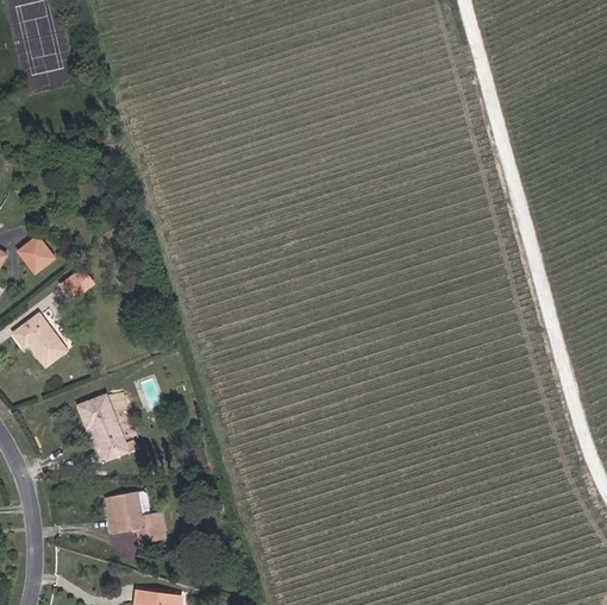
[(41,237),(20,252),(37,272),(56,258),(41,237)]
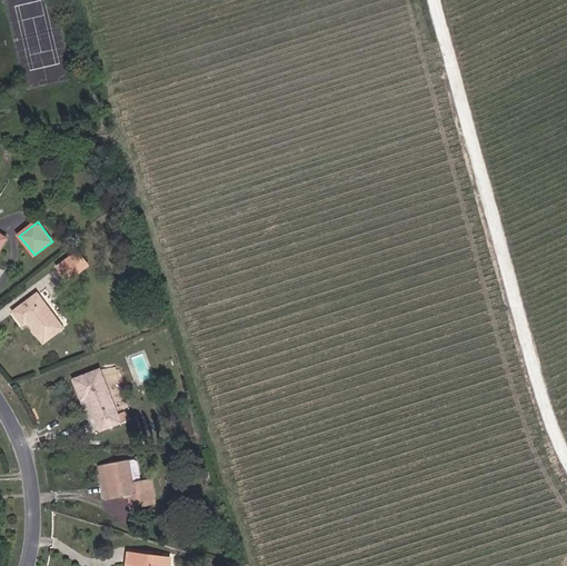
[(79,251),(57,264),(66,279),(88,266),(79,251)]
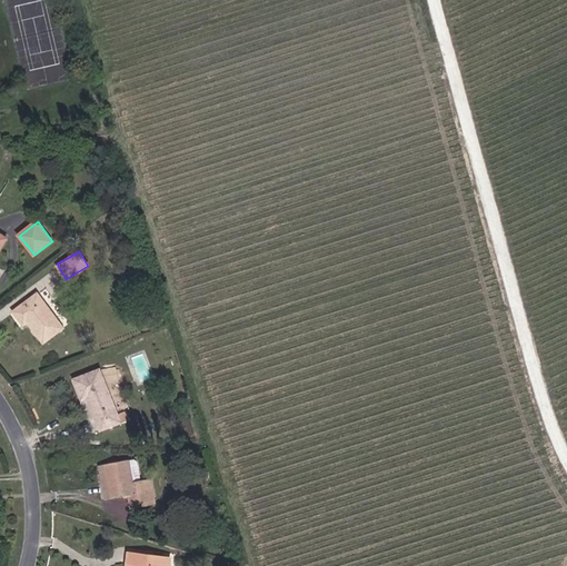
[(45,341),(62,328),(37,294),(12,313),(22,327),(29,321),(45,341)]
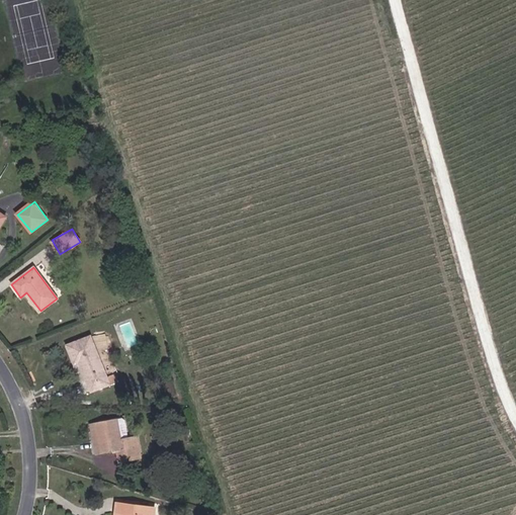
[(73,365),(78,362),(91,394),(110,385),(90,336),(65,346),(73,365)]
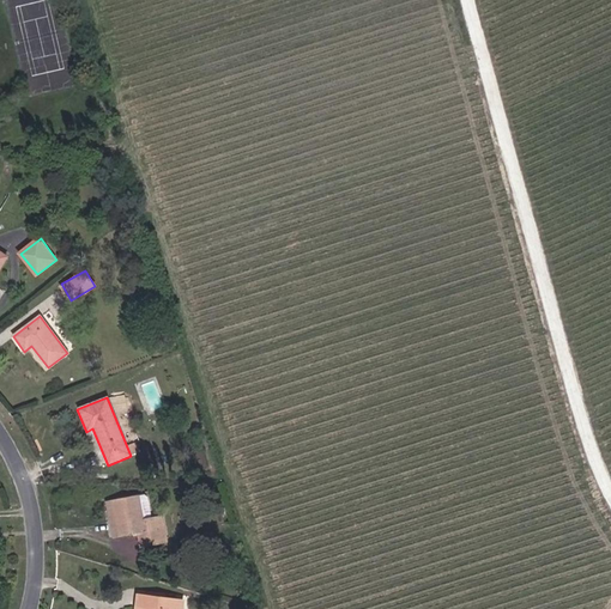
[(139,495),(144,518),(156,516),(150,494),(139,495)]
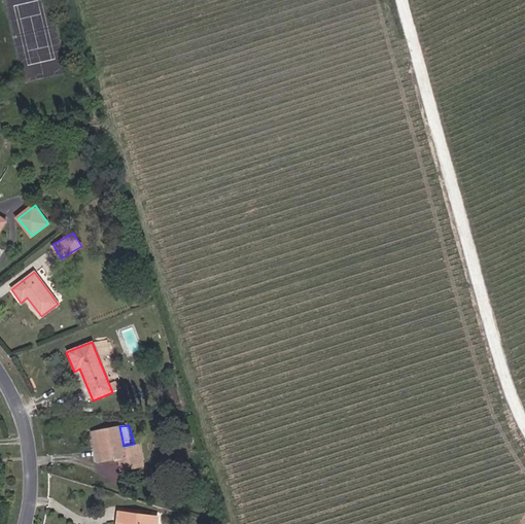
[(119,426),(95,430),(101,460),(118,457),(121,468),(140,465),(139,462),(143,461),(139,443),(134,444),(124,446),(119,426)]
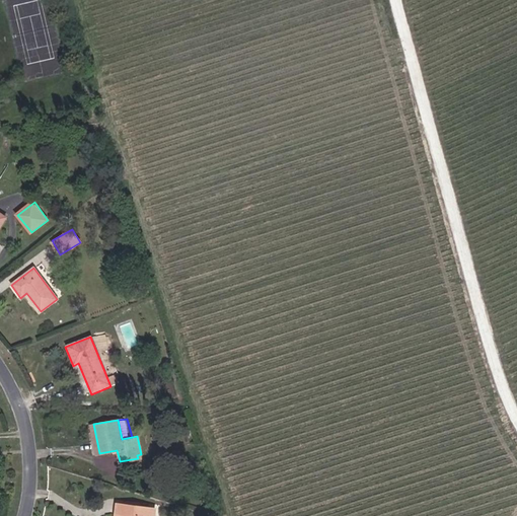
[(94,454),(99,453),(93,424),(89,425),(94,454)]
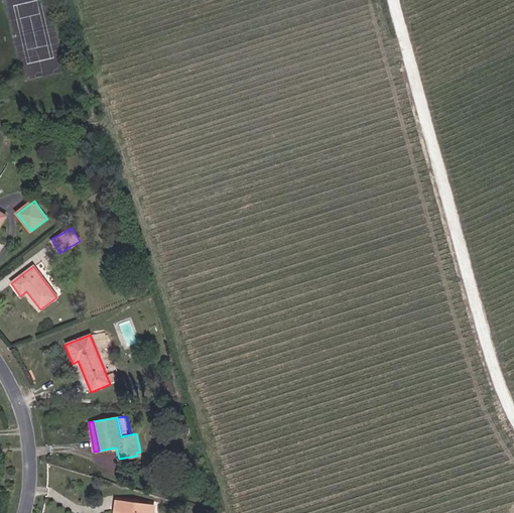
[(115,497),(114,505),(130,508),(132,500),(115,497)]
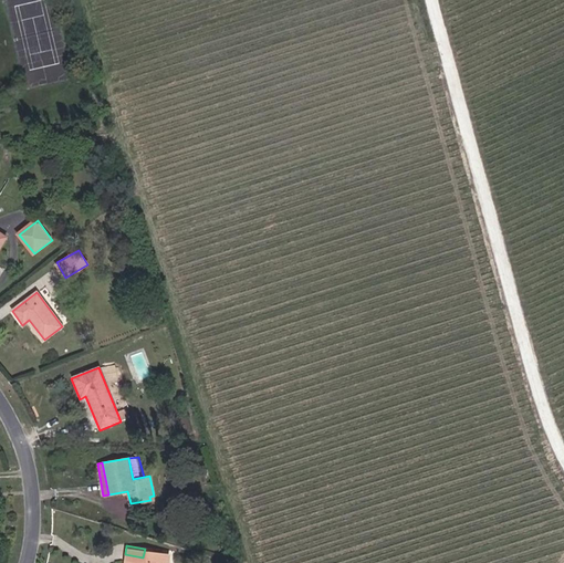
[(164,562),(166,553),(145,549),(143,558),(125,554),(123,562),(164,562)]
